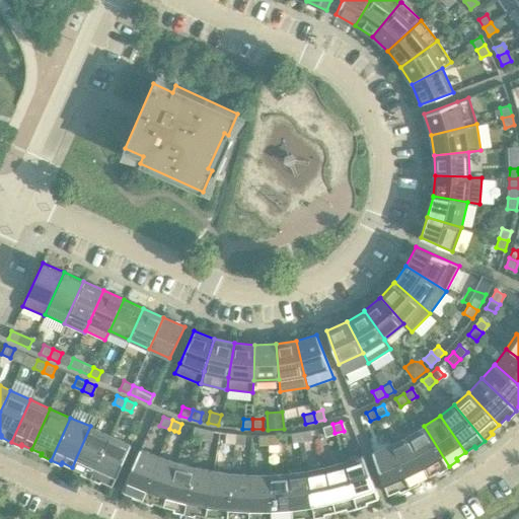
[(335,433),(332,424),(322,427),(325,436),(335,433)]
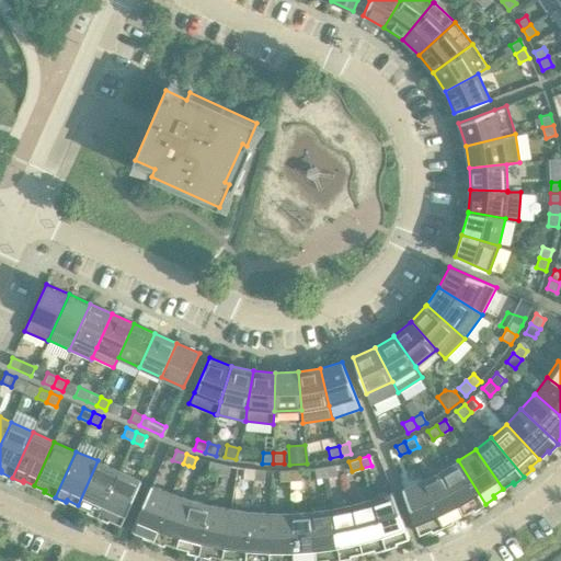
[(99,516),(118,470),(98,460),(78,505),(88,510),(87,512),(99,516)]
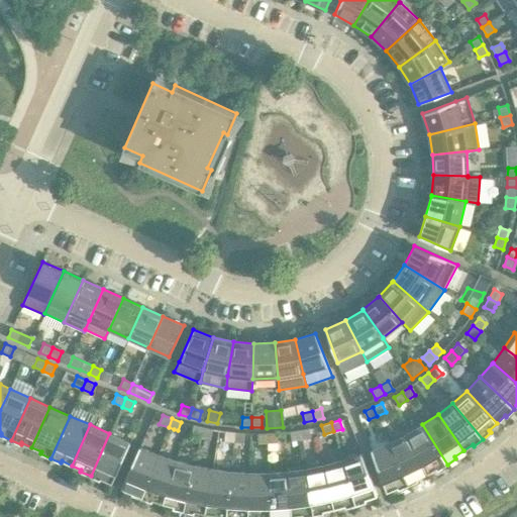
[(422,424),(422,425),(406,434),(427,474),(436,469),(437,471),(447,464),(422,424)]
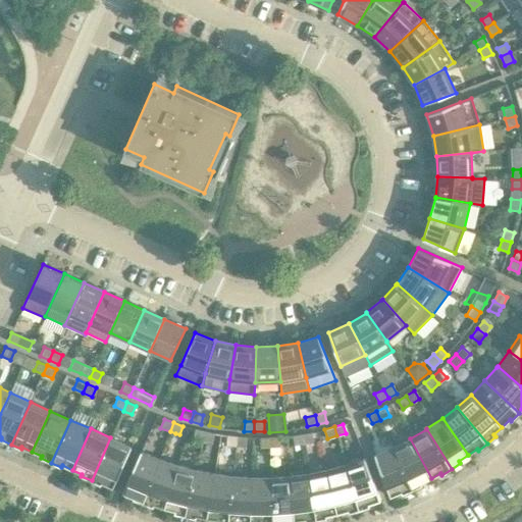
[(196,429),(194,440),(203,442),(205,432),(196,429)]
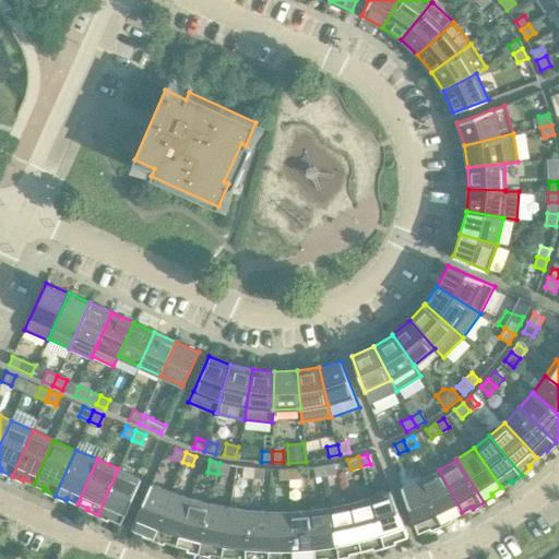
[(228,476),(230,465),(219,463),(217,474),(228,476)]
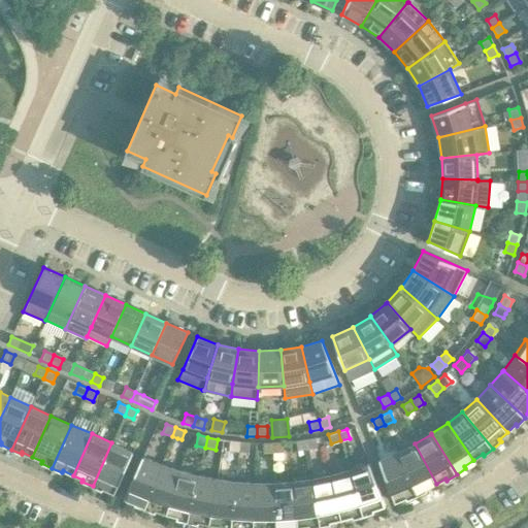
[(318,449),(316,438),(306,439),(308,450),(318,449)]
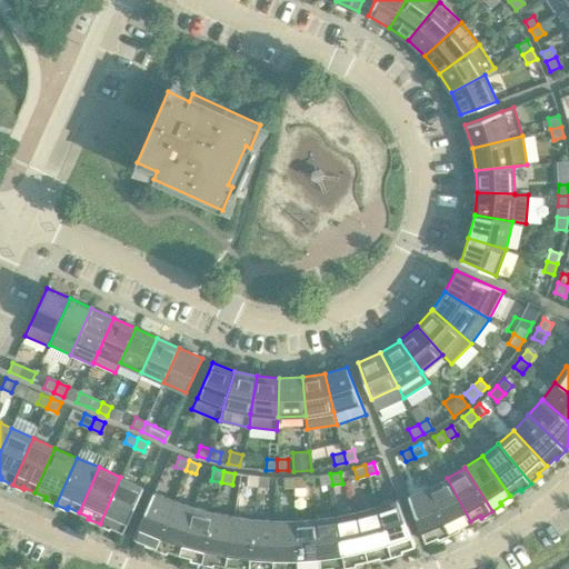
[(319,475),(321,486),(332,485),(330,473),(319,475)]
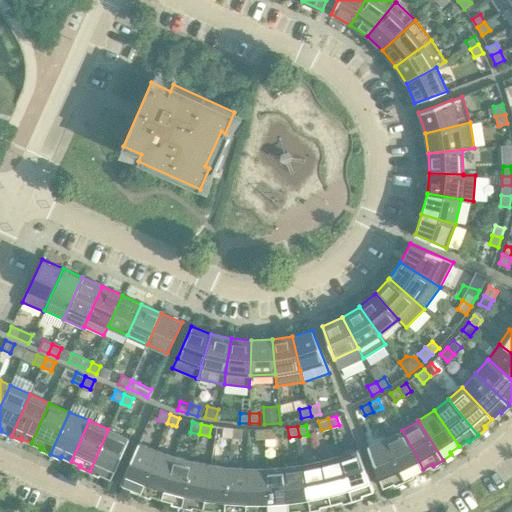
[(223,428),(222,437),(232,438),(233,429),(223,428)]
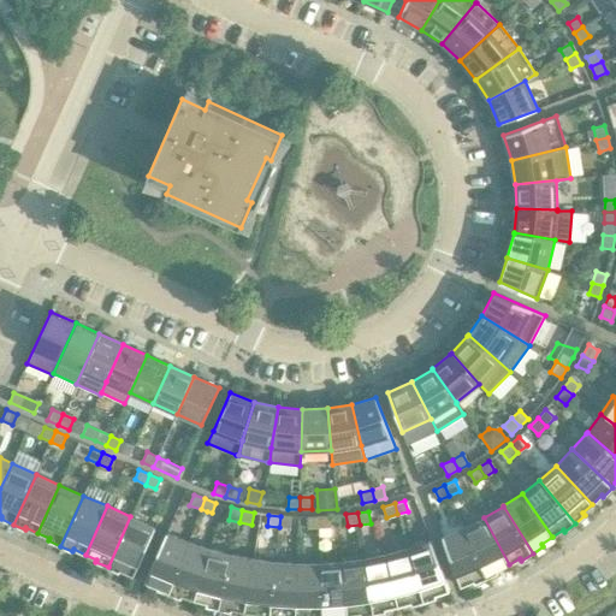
[(134,576),(155,528),(130,516),(108,567),(119,573),(120,570),(134,576)]
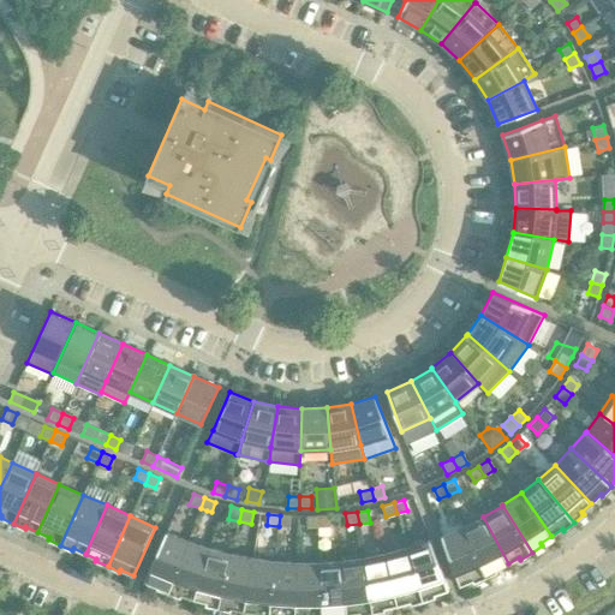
[(291,527),(292,515),(280,515),(279,526),(291,527)]
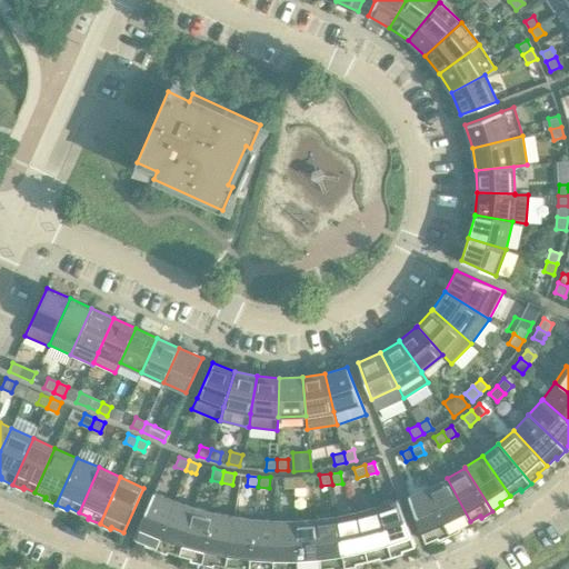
[(285,478),(285,489),(296,488),(295,477),(285,478)]
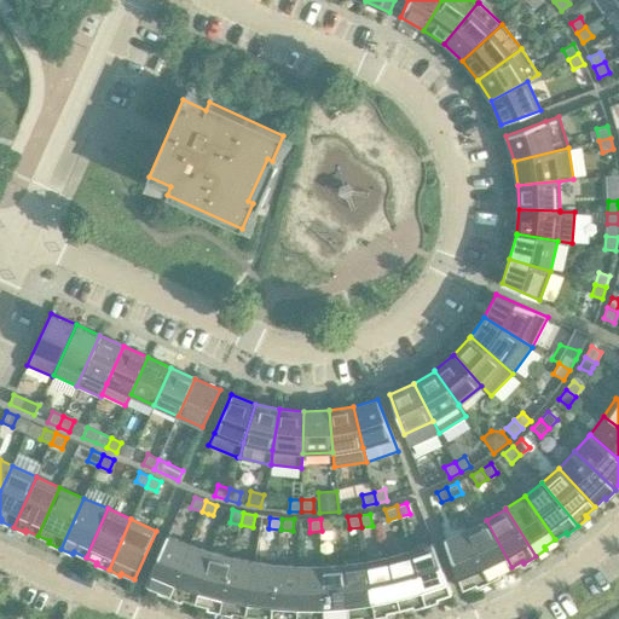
[(331,531),(331,519),(320,519),(322,531),(331,531)]
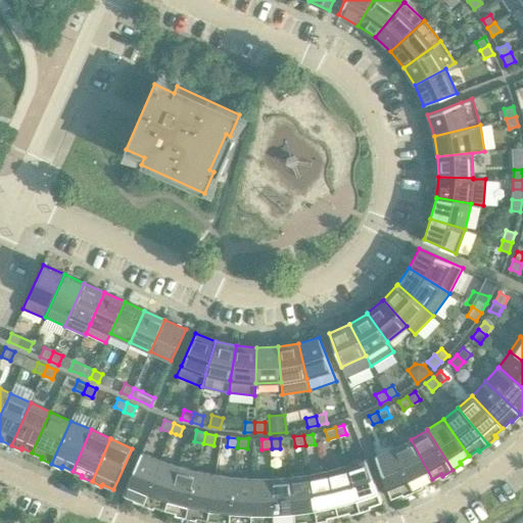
[(422,484),(432,479),(411,439),(394,447),(414,490),(423,486),(422,484)]
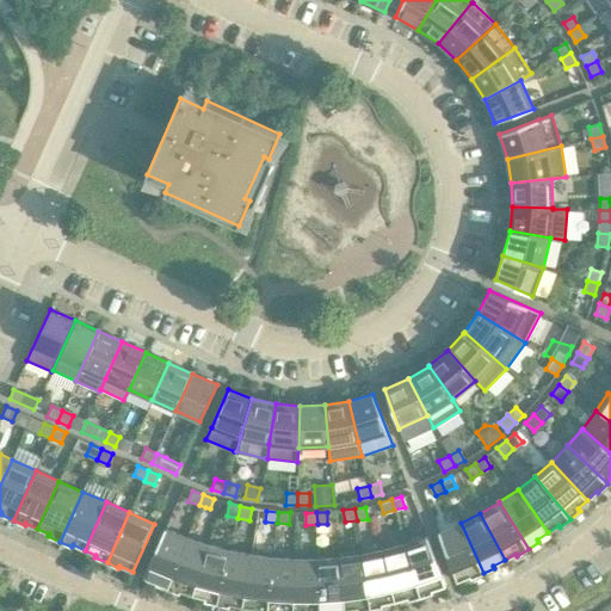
[(470,576),(471,579),(483,573),(461,523),(438,532),(457,581),(470,576)]
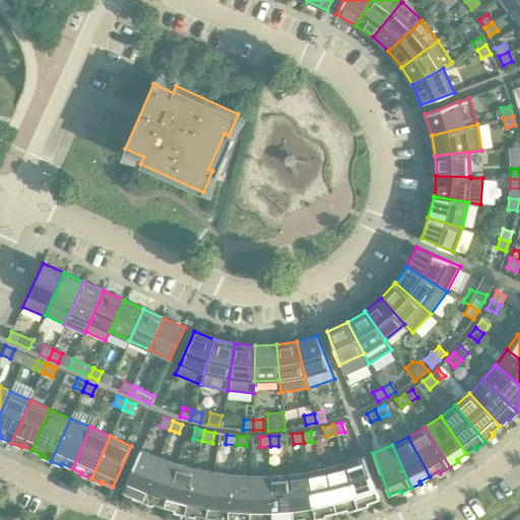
[(133,495),(132,498),(143,502),(159,457),(140,450),(122,491),(133,495)]
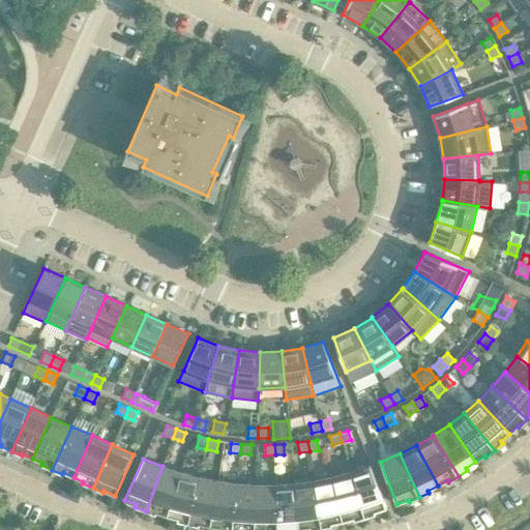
[(156,512),(167,517),(180,472),(163,466),(146,511),(155,514),(156,512)]
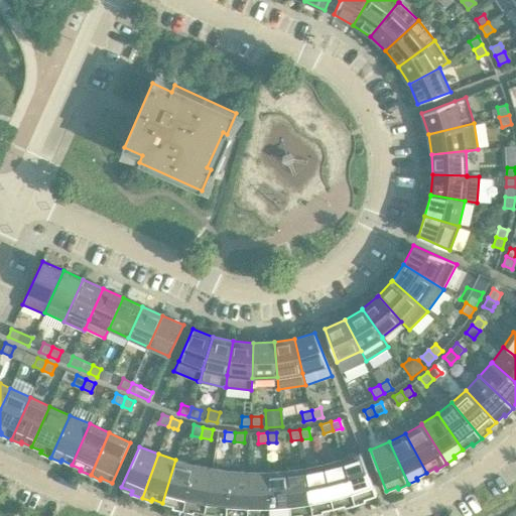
[(343,459),(342,460),(356,504),(366,501),(365,499),(376,495),(361,454),(358,454),(356,454),(354,454),(351,454),(348,455),(346,456),(345,458),(343,459)]
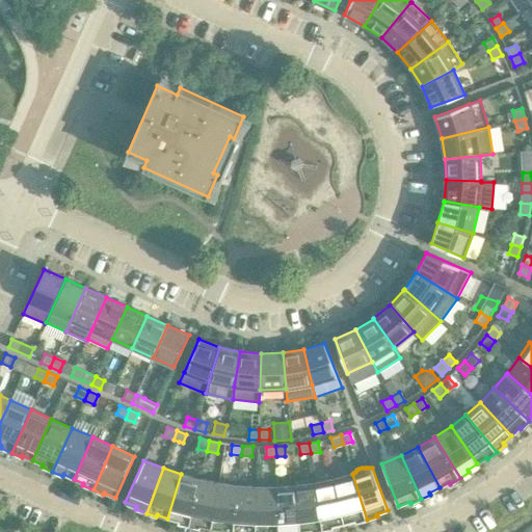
[(201,479),(200,479),(181,474),(167,519),(179,521),(178,523),(189,526),(201,479)]
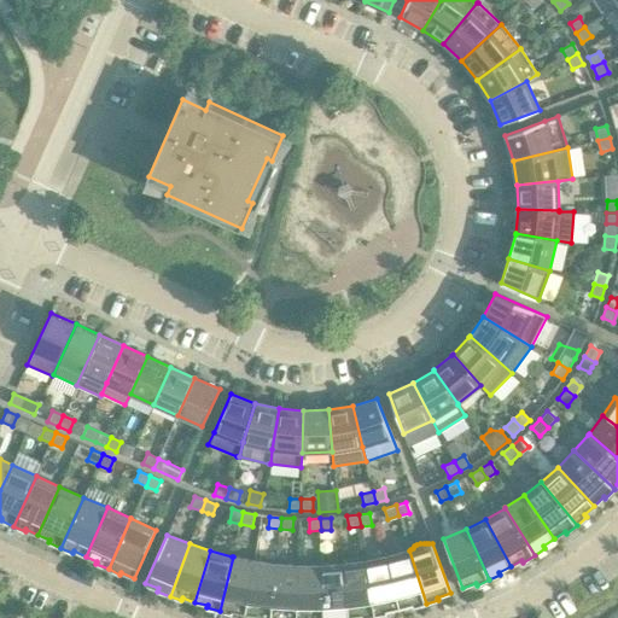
[(409,551),(388,557),(400,608),(412,605),(413,607),(426,604),(409,551)]
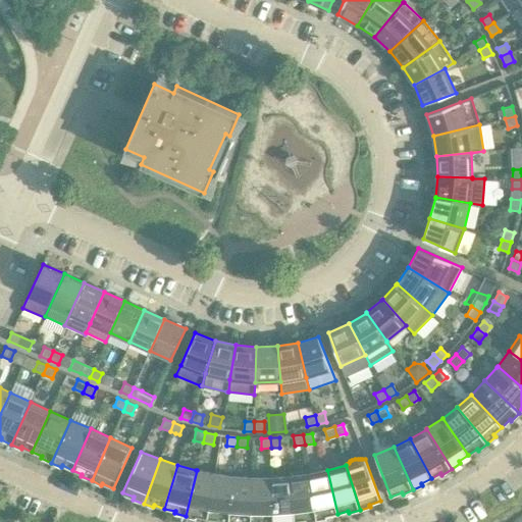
[(197,516),(207,518),(215,474),(197,470),(186,516),(196,518),(197,516)]
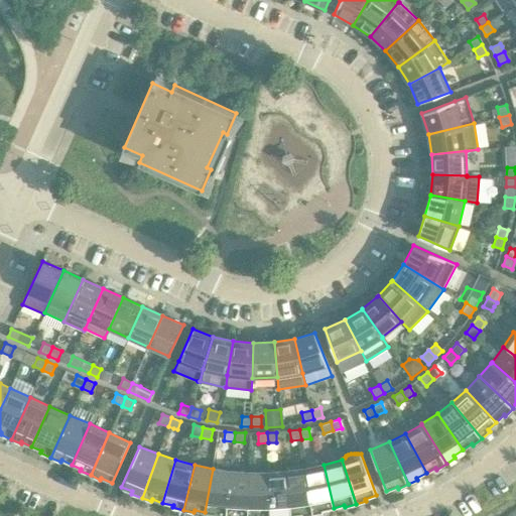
[(324,465),(305,468),(313,514),(324,512),(324,510),(334,508),(324,465)]
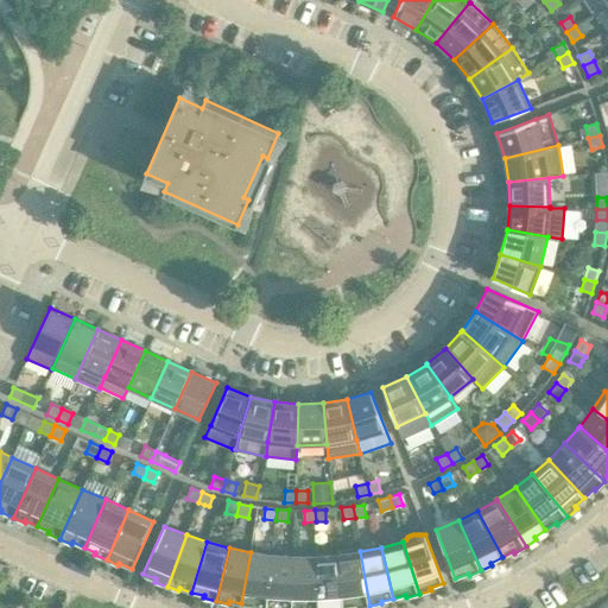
[(355,605),(356,607),(369,606),(360,551),(339,555),(343,607),(355,605)]
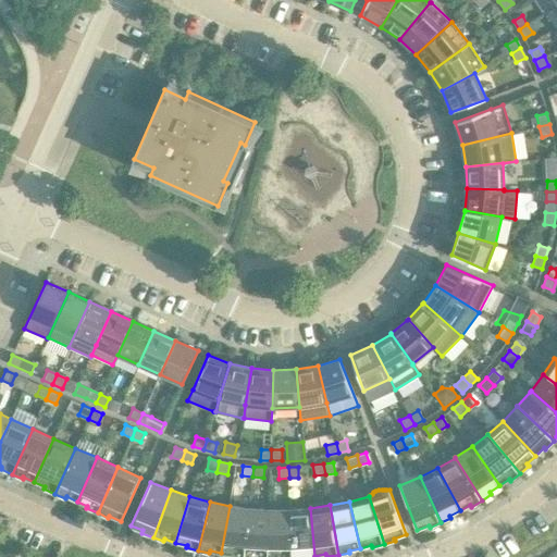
[(233,555),(233,556),(235,556),(244,556),(249,508),(230,506),(221,553),(233,555)]
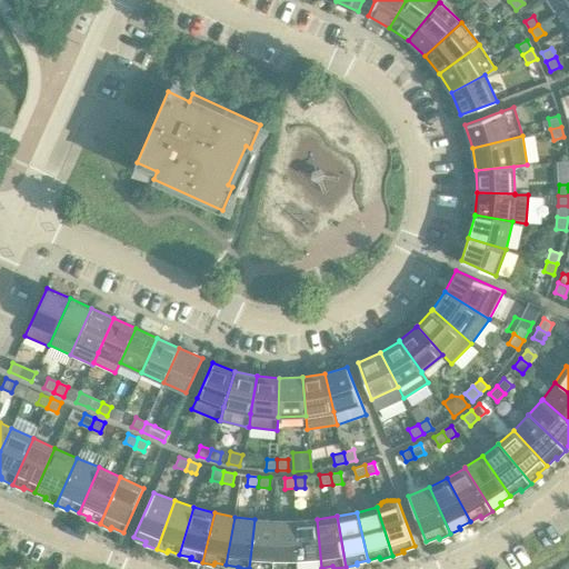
[(273,568),(276,520),(275,520),(255,519),(249,568),(260,568),(261,568),(267,568),(273,568)]
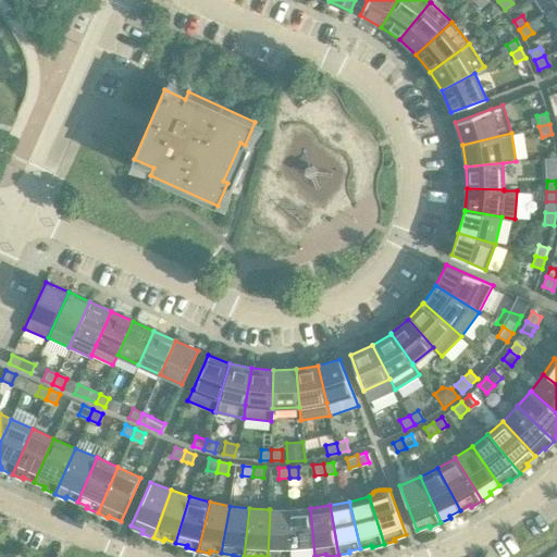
[(310,508),(309,508),(289,509),(291,556),(301,556),(302,556),(314,556),(310,508)]
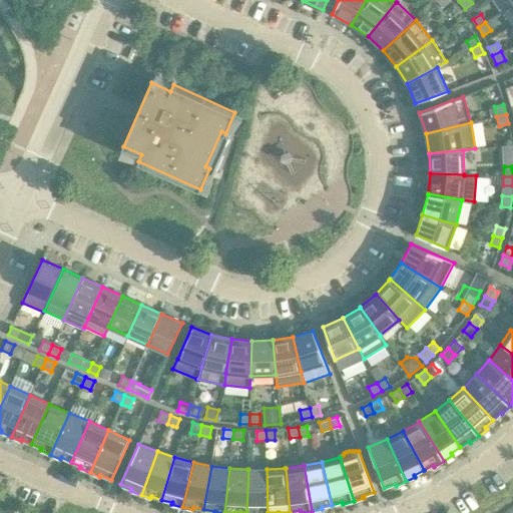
[(268,512),(267,469),(248,469),(246,512),(268,512)]
